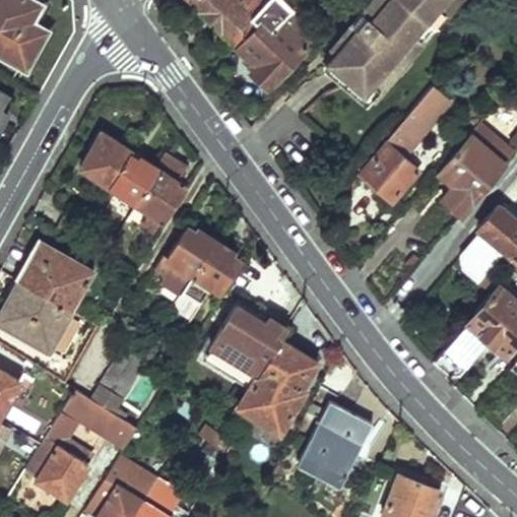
[(42,6),(28,0),(0,0),(0,55),(26,70),(48,33),(31,23),(42,6)]
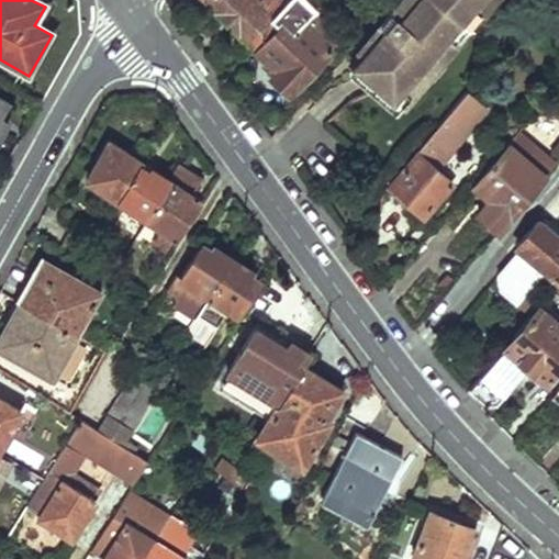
[(212,0),(207,7),(256,53),(282,28),(291,36),(313,14),(314,13),(301,0),(291,0),(287,6),(281,0),(212,0)]
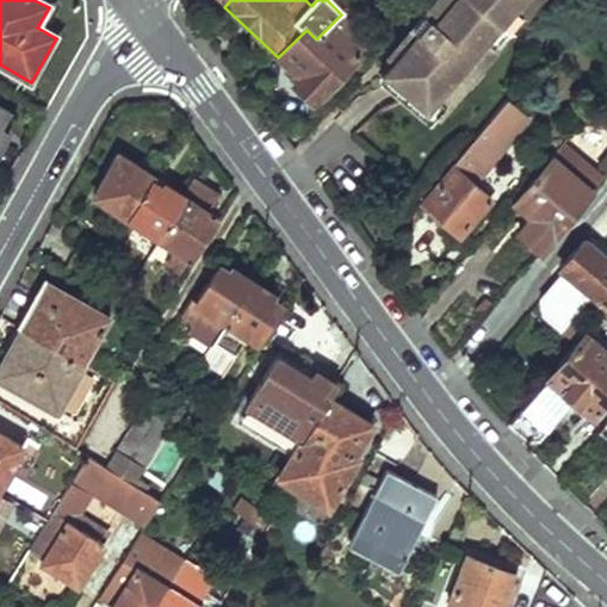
[(441,0),(439,4),(438,1),(413,30),(410,35),(409,38),(409,42),(409,44),(378,84),(431,128),(538,0),(441,0)]
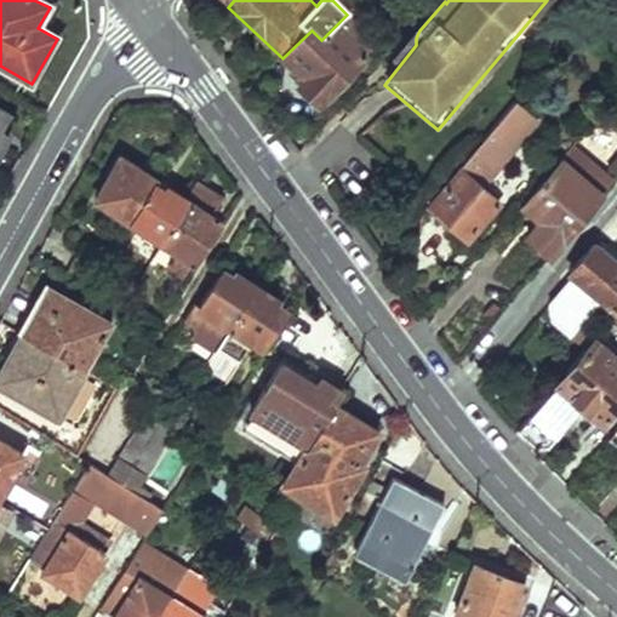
[(312,30),(283,58),(281,60),(306,83),(300,89),(318,106),(364,56),(360,52),(371,40),(346,16),(321,40),(312,30)]
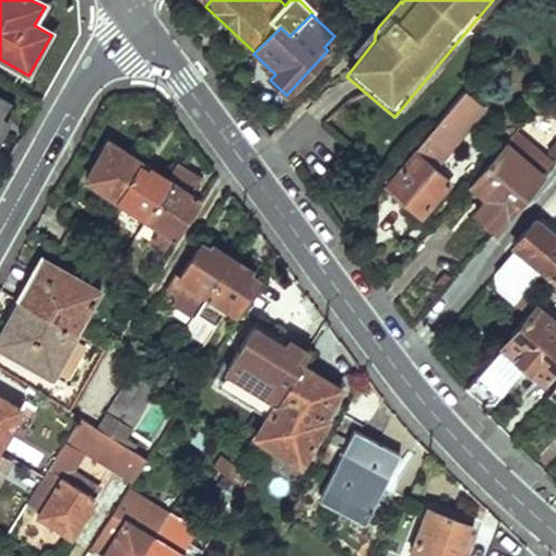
[(0,125),(10,107),(0,101),(0,125)]
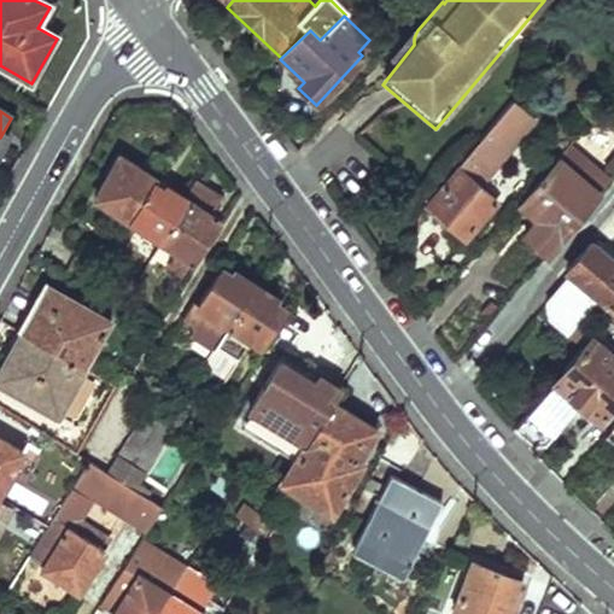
[(524,140),(500,121),(424,212),(462,244),(497,202),(483,191),(524,140)]
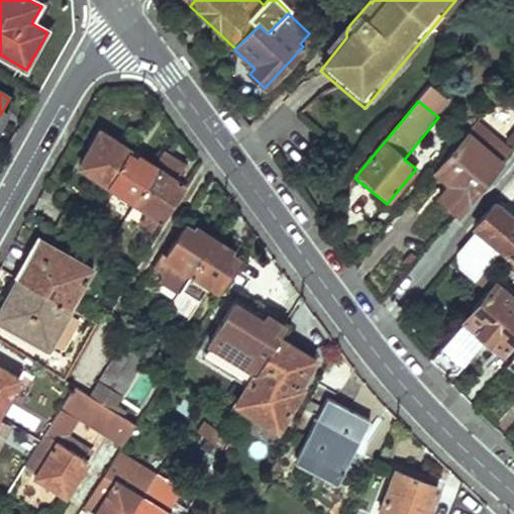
[(459,218),(513,156),(513,149),(480,120),(433,174),(447,186),(437,198),(459,218)]
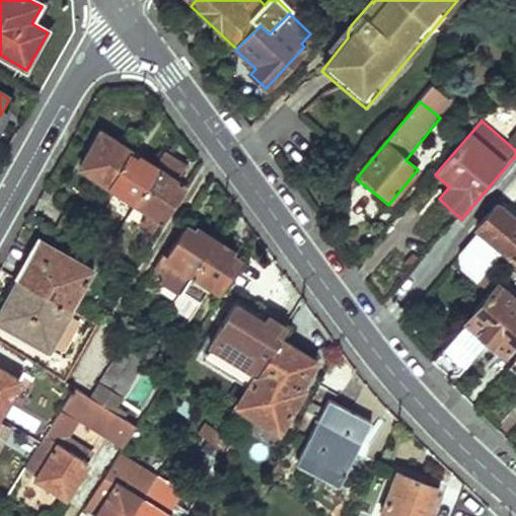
[(132,159),(135,154),(103,135),(81,171),(114,191),(132,159)]
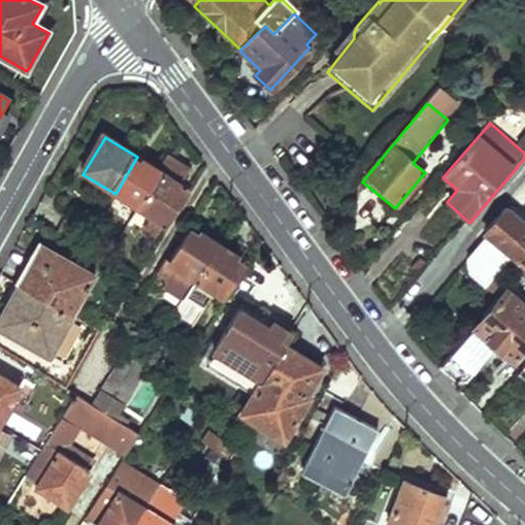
[(142,166),(134,162),(116,194),(130,203),(121,219),(131,225),(140,209),(166,225),(185,193),(178,190),(189,171),(169,160),(161,173),(144,163),(142,166)]
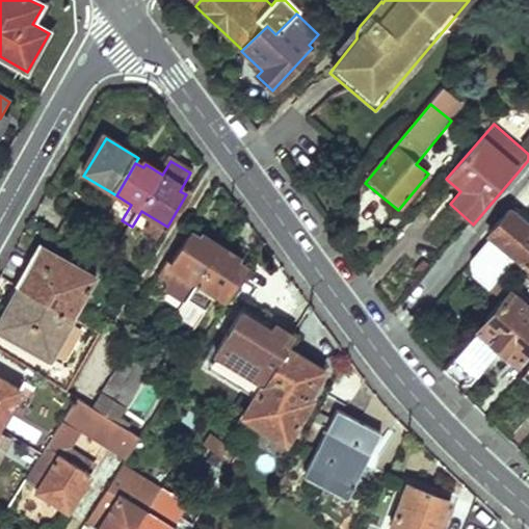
[(528,219),(513,207),(486,238),(490,241),(512,260),(523,269),(528,262),(528,219)]
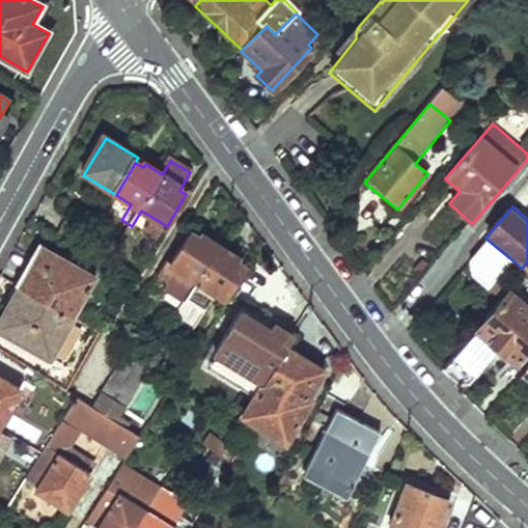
[(200,241),(192,235),(171,269),(187,278),(184,282),(206,297),(210,292),(225,301),(245,270),(237,265),(240,260),(201,238),(200,241)]
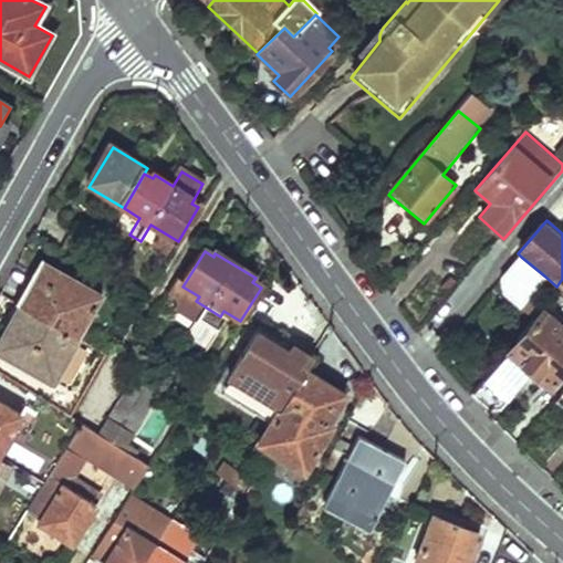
[(545,277),(521,257),(501,279),(501,293),(519,308),(545,277)]
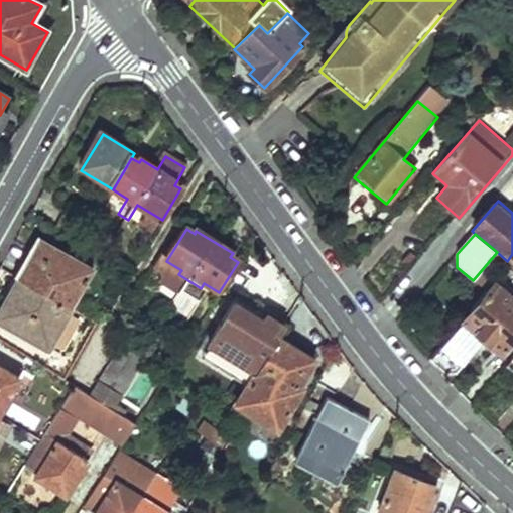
[(43,242),(20,281),(74,310),(96,271),(43,242)]
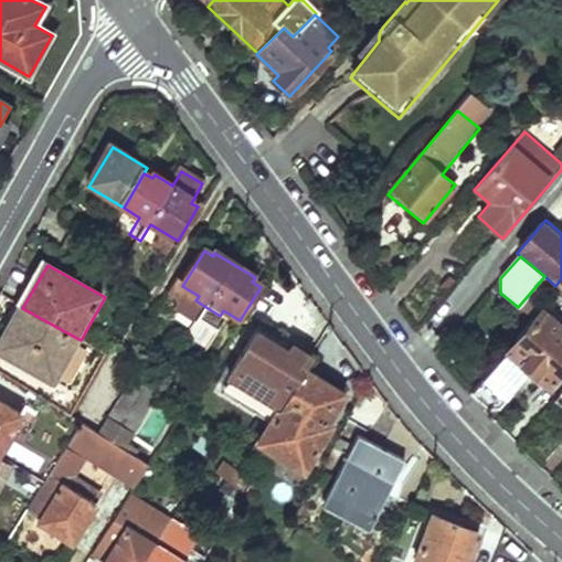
[(561,315),(548,304),(472,394),(495,414),(531,371),(549,386),(561,371),(561,315)]
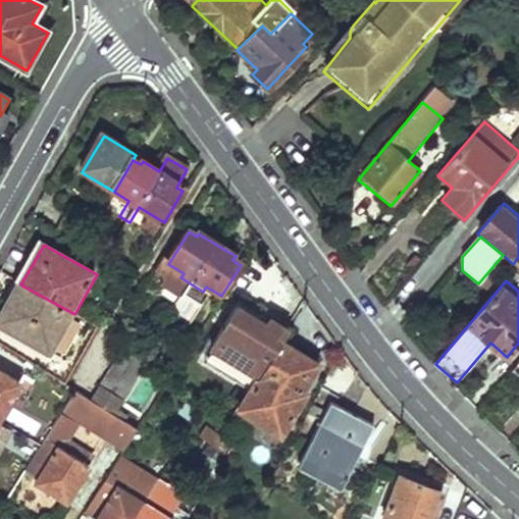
[(20,284),(0,320),(0,324),(51,354),(74,314),(20,284)]
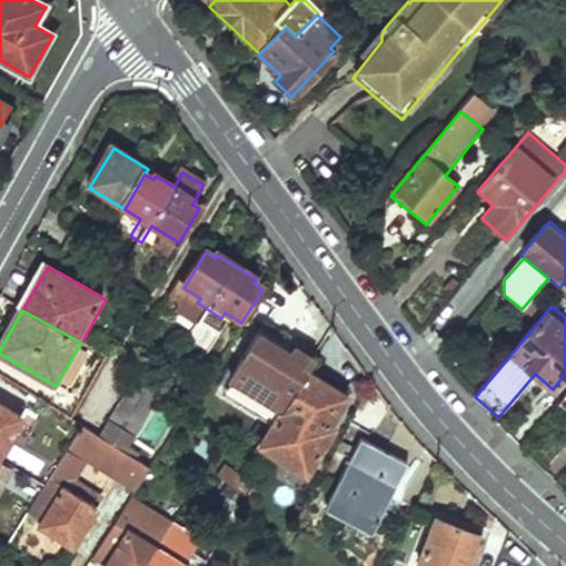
[(315,359),(262,328),(230,381),(284,414),(262,449),(306,475),(351,399),(307,373),(315,359)]
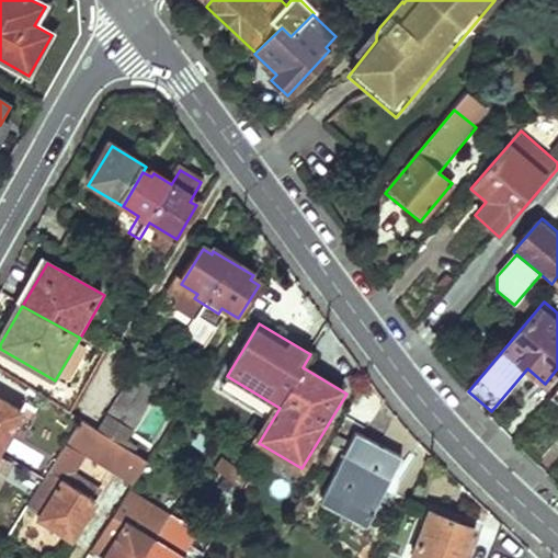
[(160,387),(136,374),(101,433),(124,447),(160,387)]
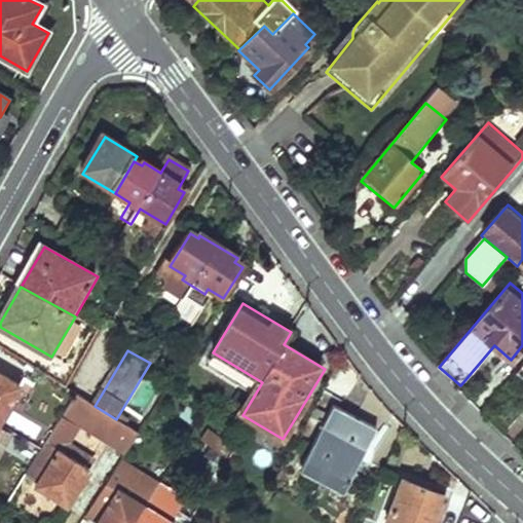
[(0,421),(20,386),(0,375),(0,421)]
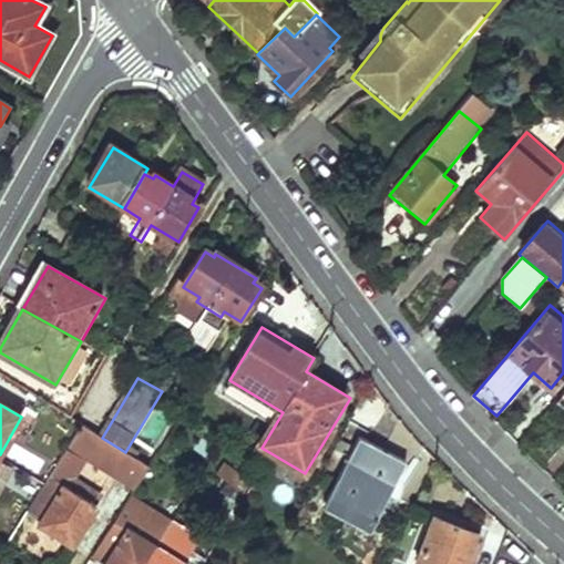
[(102,438),(61,412),(51,429),(62,436),(18,510),(8,504),(0,516),(0,544),(9,550),(28,519),(58,537),(60,534),(77,544),(99,506),(52,479),(70,450),(137,490),(151,467),(125,452),(102,438)]
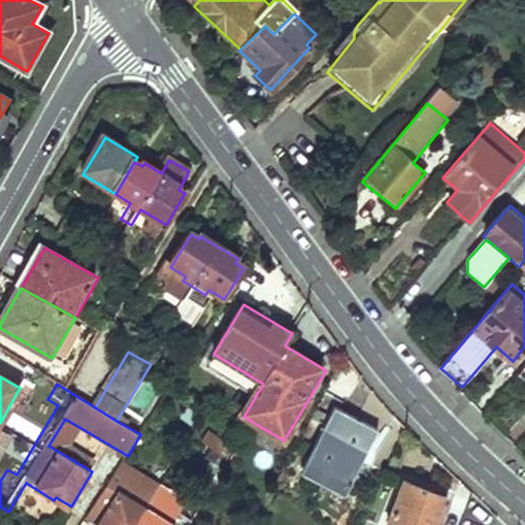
[(345,494),(379,431),(335,407),(301,470),(345,494)]
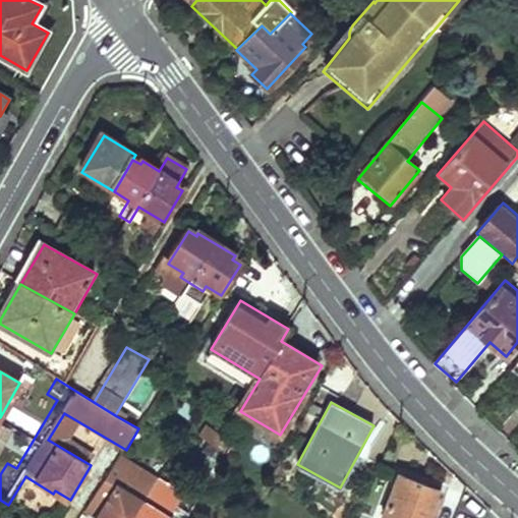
[(229,443),(205,428),(198,438),(223,452),(229,443)]
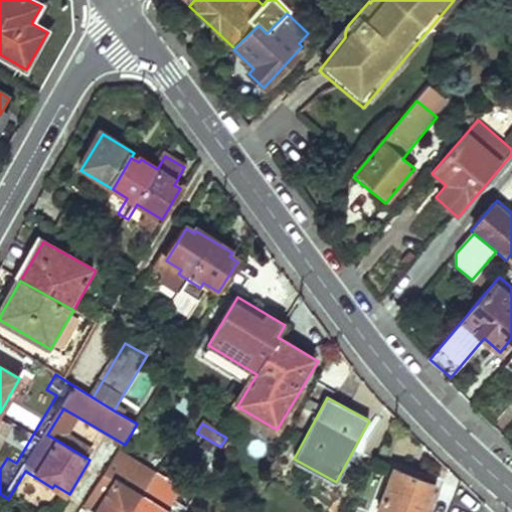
[(168,511),(181,491),(119,453),(88,505),(97,511),(168,511)]
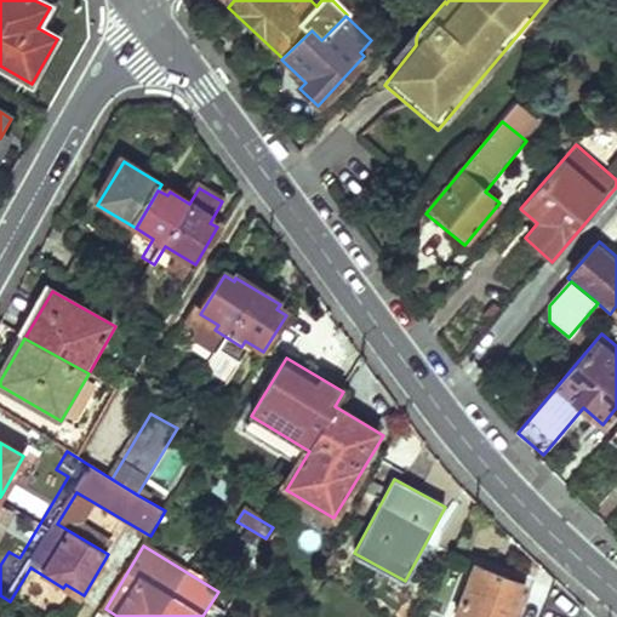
[(513,616),(526,587),(474,567),(455,616),(513,616)]
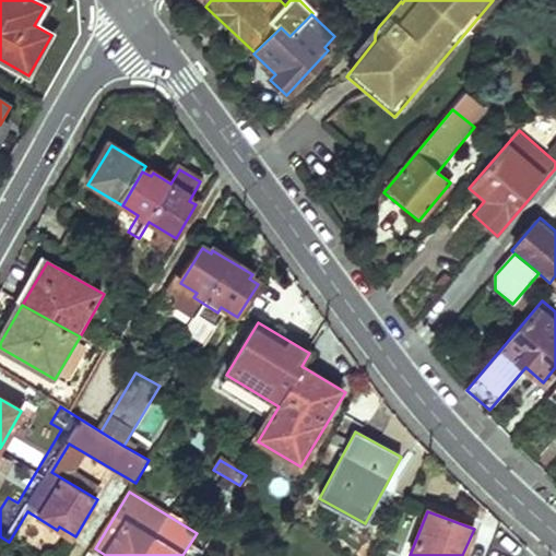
[(287,555),(290,551),(272,545),(269,555),(287,555)]
